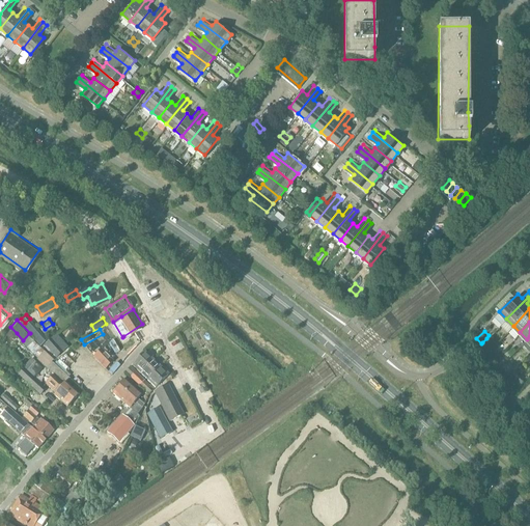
[(29,334),(23,340),(37,354),(44,348),(29,334)]
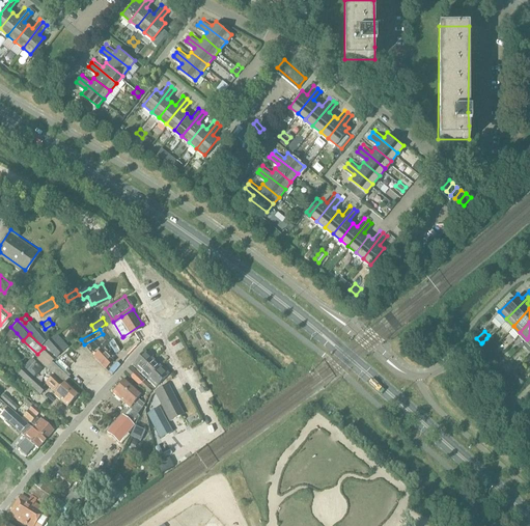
[(52,335),(46,341),(57,355),(64,349),(52,335)]
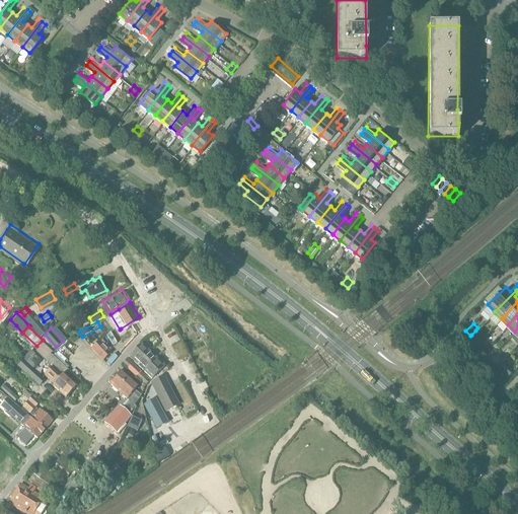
[(100,337),(93,344),(104,356),(112,349),(100,337)]
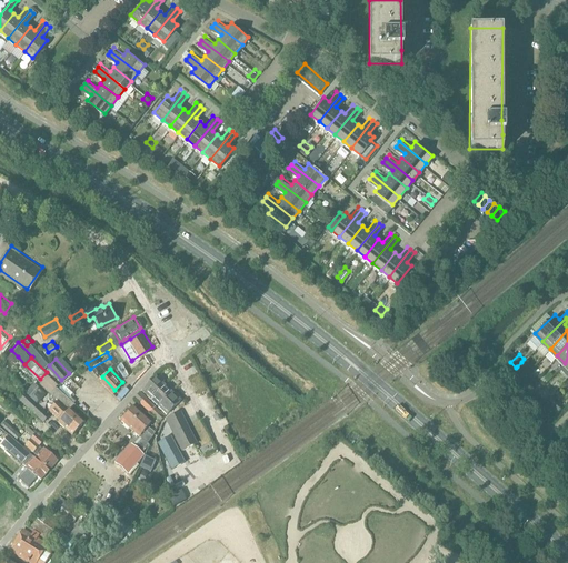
[(48,372),(40,381),(51,392),(58,399),(50,406),(60,416),(59,418),(73,430),(85,418),(71,404),(76,400),(59,384),(60,384),(48,372)]
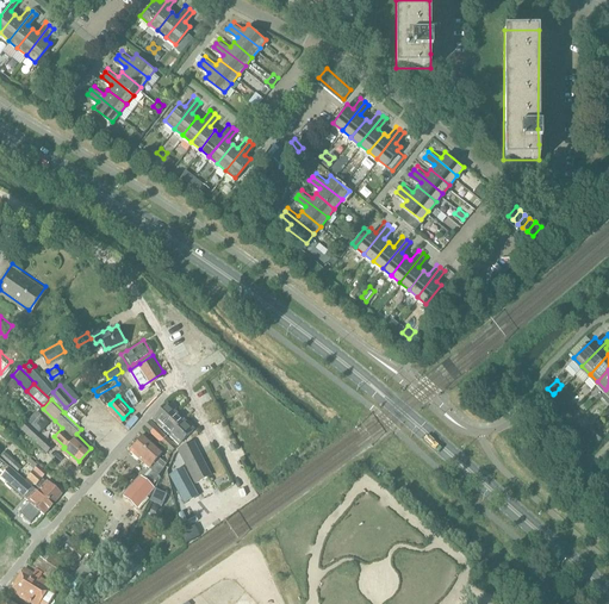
[(155,412),(153,415),(162,423),(163,421),(166,419),(176,408),(175,406),(176,405),(172,399),(169,402),(168,399),(155,412)]
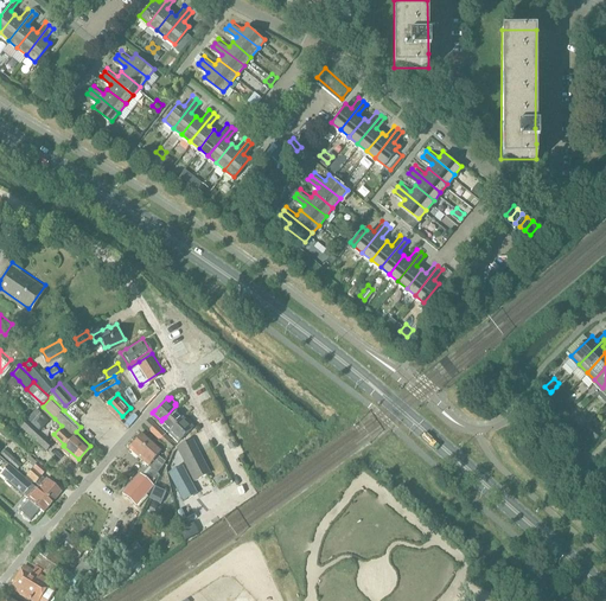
[(163,419),(161,421),(170,429),(172,427),(173,424),(184,414),(176,406),(165,417),(163,419)]
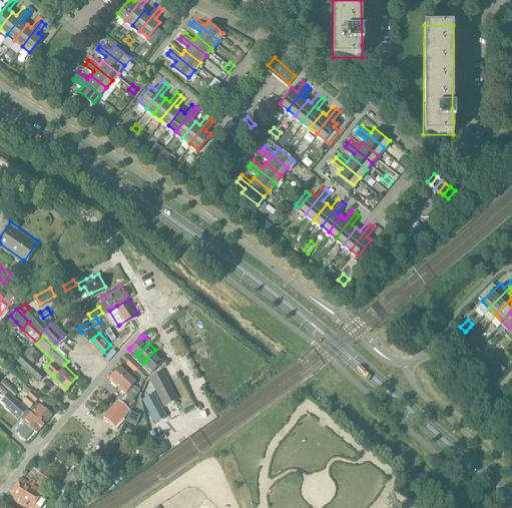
[(489,348),(485,352),(491,359),(496,354),(489,348)]
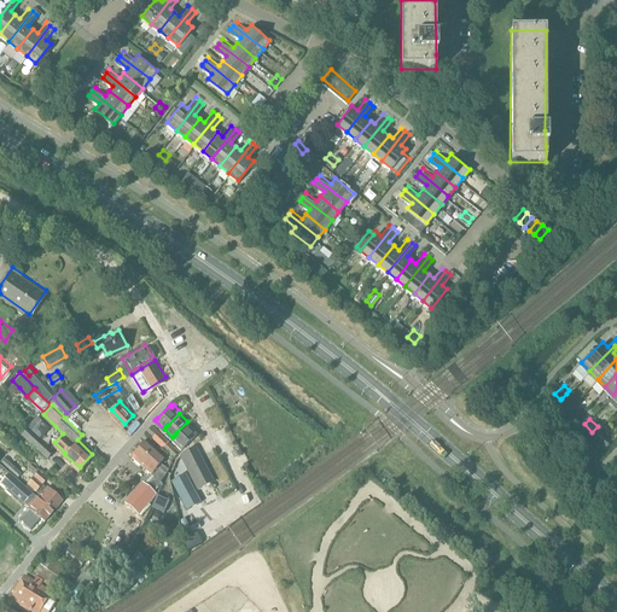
[(41,420),(33,427),(40,435),(47,426),(41,420)]
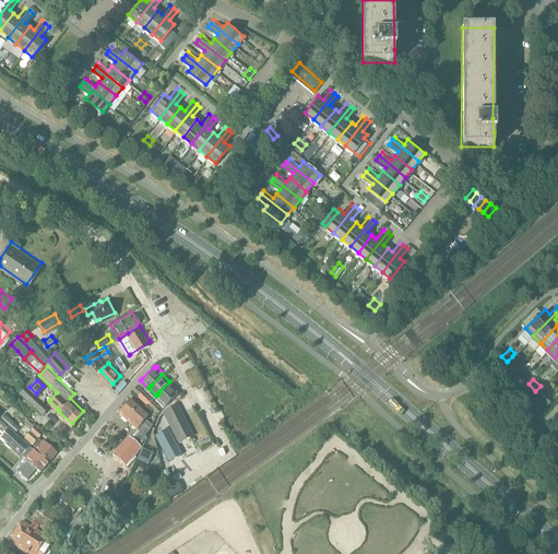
[(138,381),(132,388),(137,392),(143,386),(138,381)]
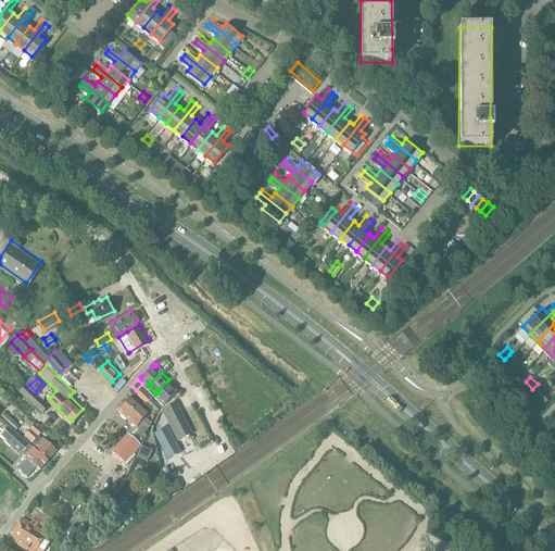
[(158,391),(155,393),(163,401),(165,399),(177,387),(175,386),(176,384),(172,379),(171,382),(168,379),(159,389),(158,391)]
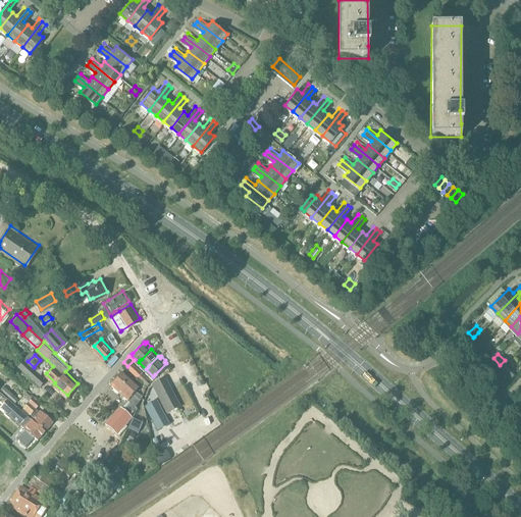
[(134,361),(128,366),(137,375),(143,369),(137,363),(134,361)]
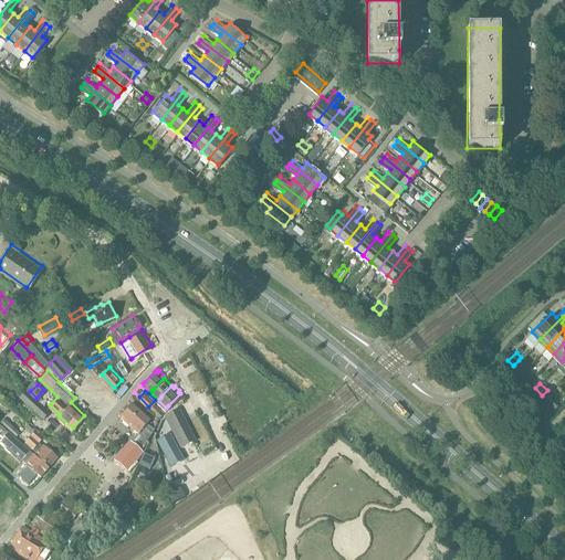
[(34,397),(30,402),(43,415),(49,410),(34,397)]
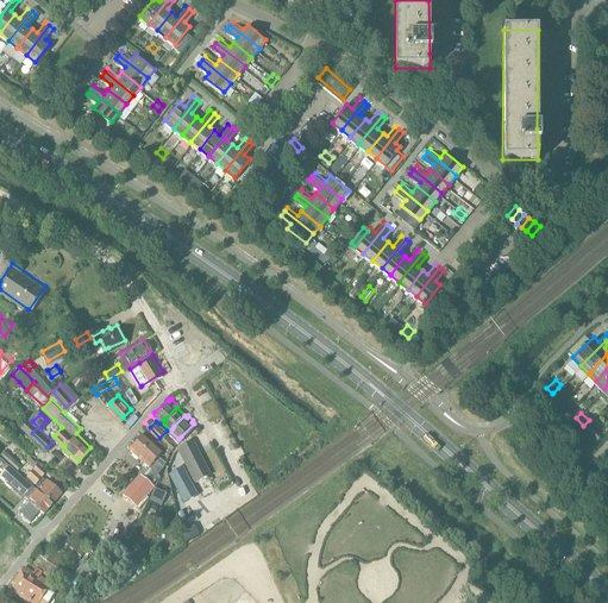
[(599,427),(591,433),(596,438),(603,433),(602,432),(599,427)]
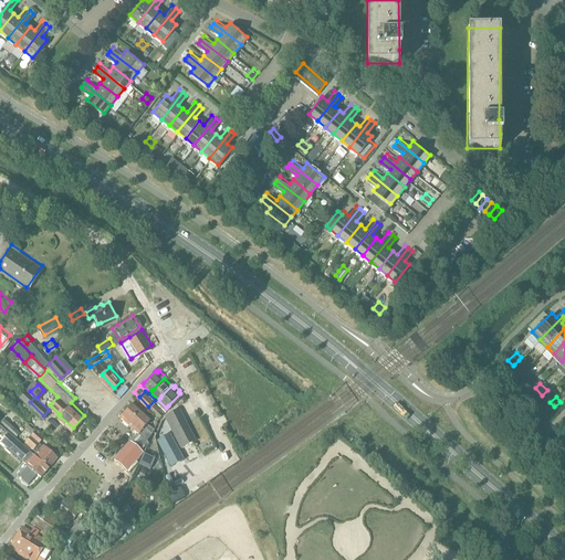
[(134,399),(122,414),(139,430),(147,436),(153,430),(152,430),(155,426),(148,420),(153,414),(134,399)]
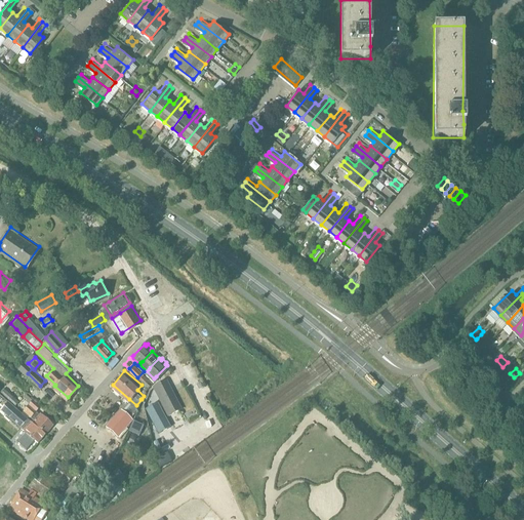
[(144,371),(137,377),(142,382),(148,375),(144,371)]
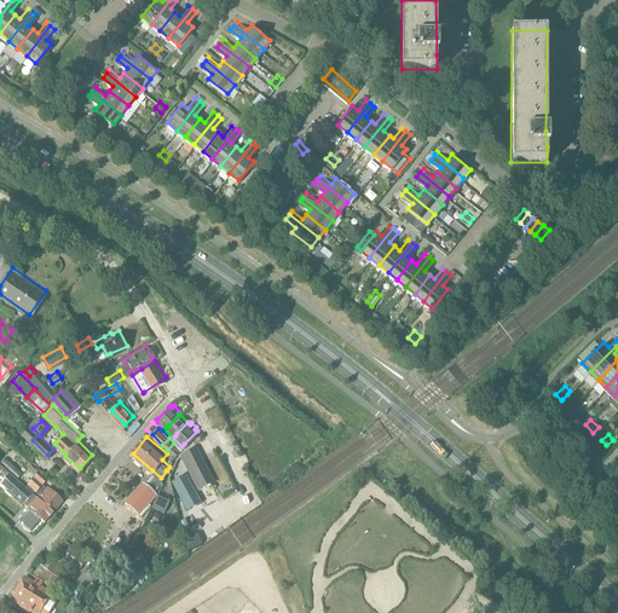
[(174,443),(167,450),(171,454),(173,455),(180,447),(174,443)]
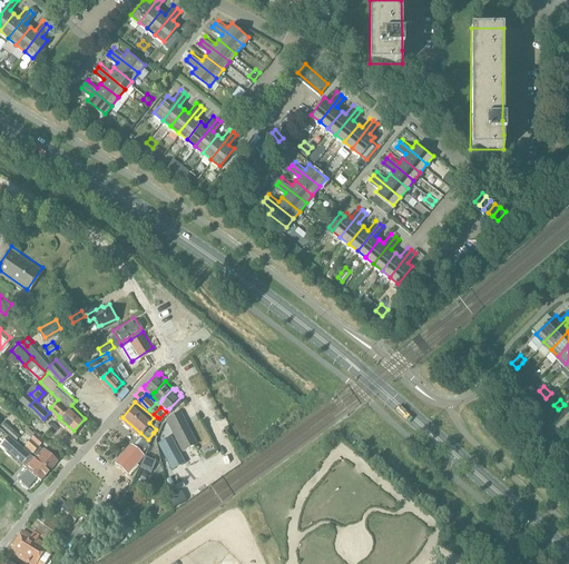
[(170,414),(167,416),(183,447),(184,446),(186,445),(189,444),(196,441),(180,409),(170,414)]
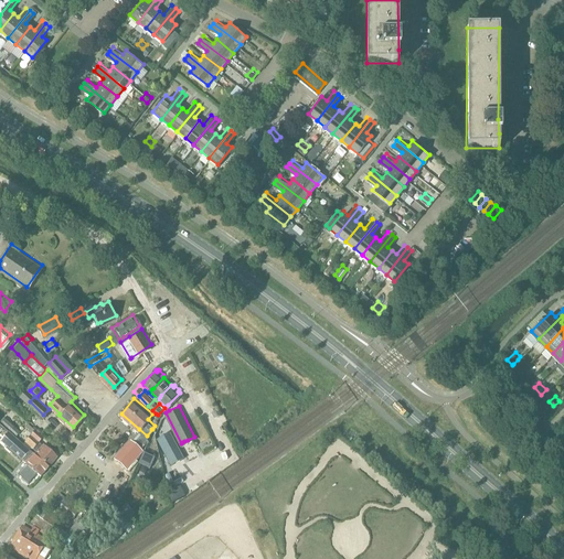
[(6,416),(2,419),(18,432),(20,429),(6,416)]
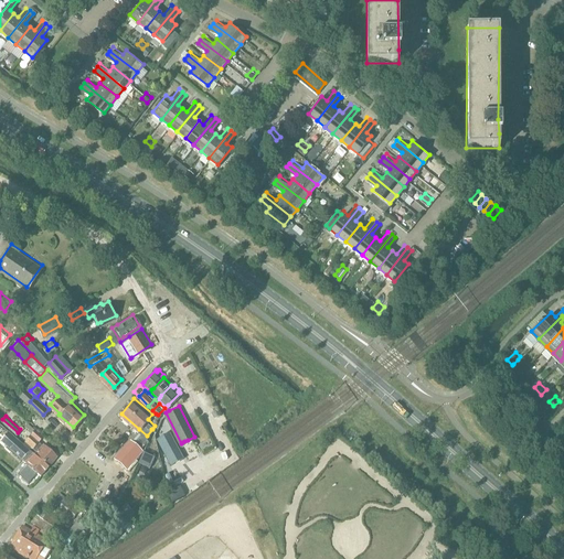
[(35,427),(23,440),(30,445),(50,462),(57,453),(44,441),(40,438),(43,434),(35,427)]
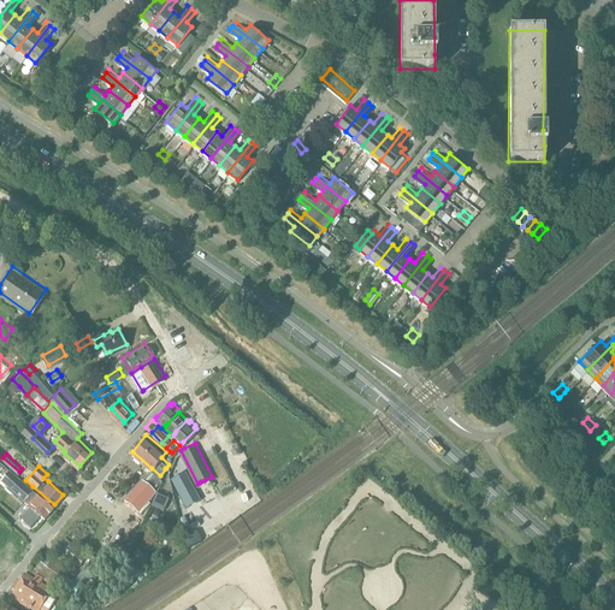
[(185,468),(172,477),(187,504),(201,496),(185,468)]
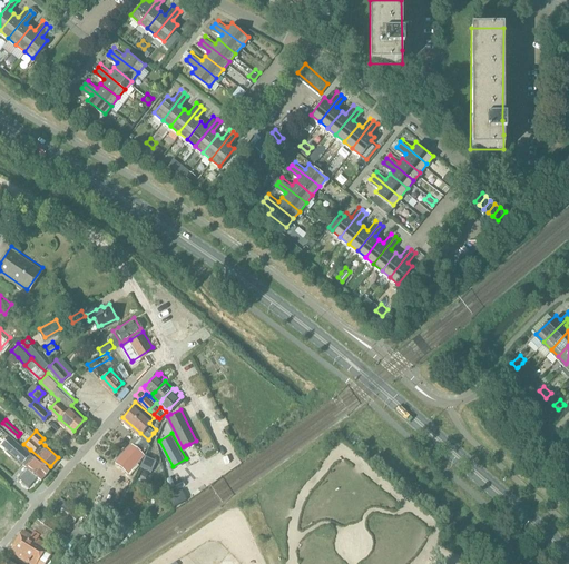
[(17,437),(9,446),(22,458),(30,449),(23,444),(17,437)]
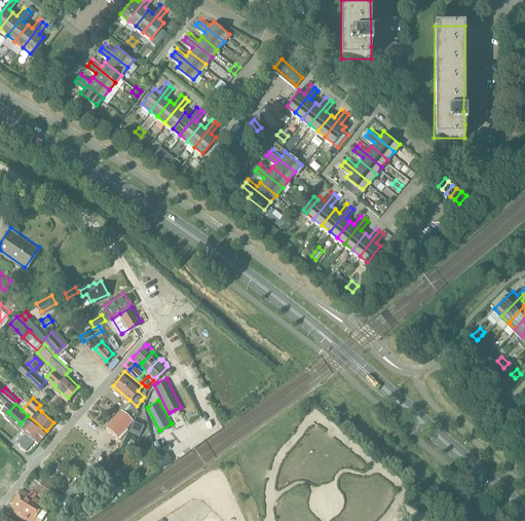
[(121,408),(108,424),(120,435),(127,426),(125,424),(132,417),(121,408)]
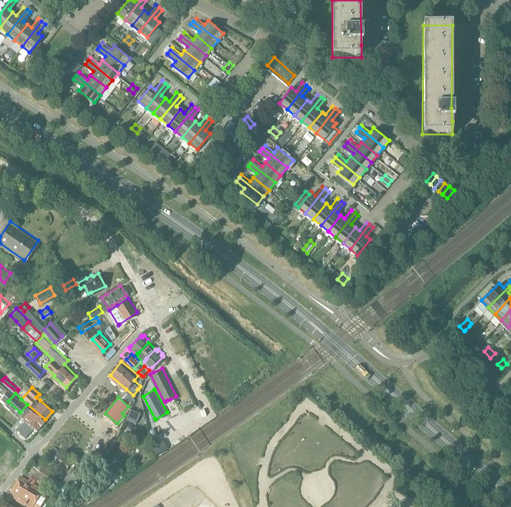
[(26,418),(18,427),(26,435),(34,426),(38,428),(45,419),(27,404),(20,412),(20,413),(26,418)]
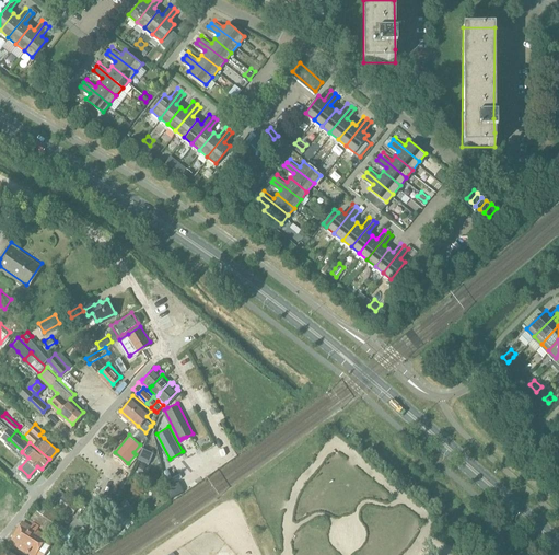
[(0,481),(0,515),(1,516),(11,504),(4,498),(11,490),(0,481)]
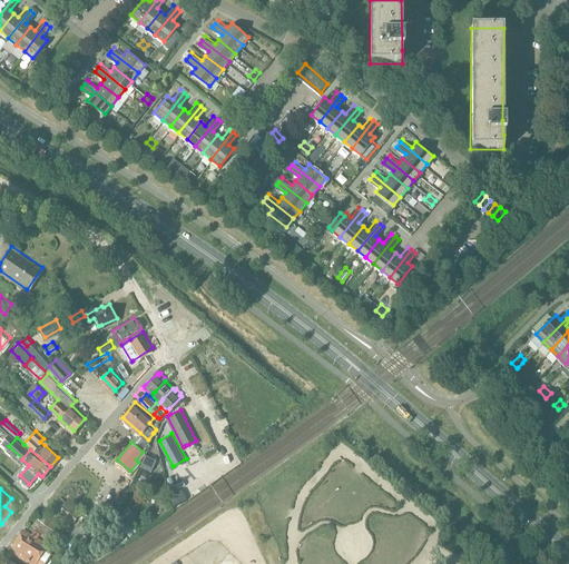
[(60,495),(55,502),(75,517),(80,511),(60,495)]
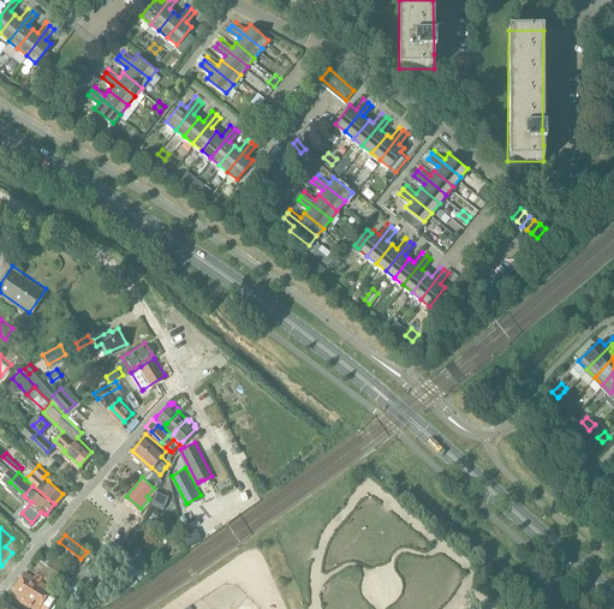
[(121,539),(119,545),(125,549),(129,542),(121,539)]
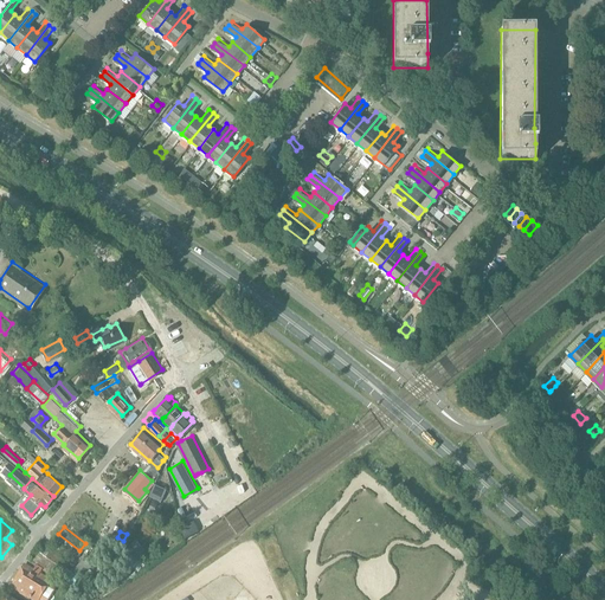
[(136,537),(132,542),(139,550),(143,547),(136,537)]
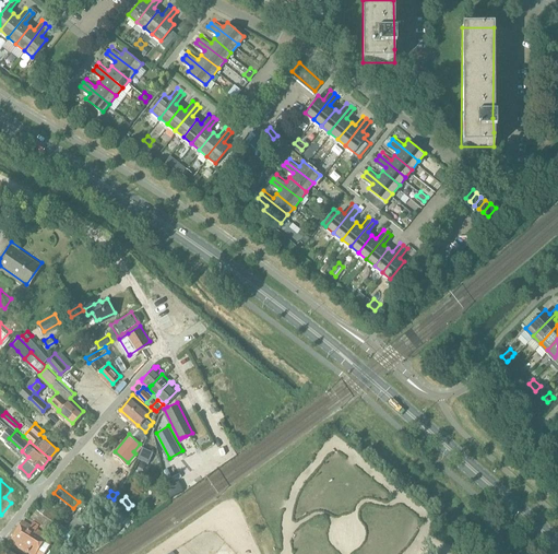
[(515,508),(512,511),(533,530),(536,527),(515,508)]
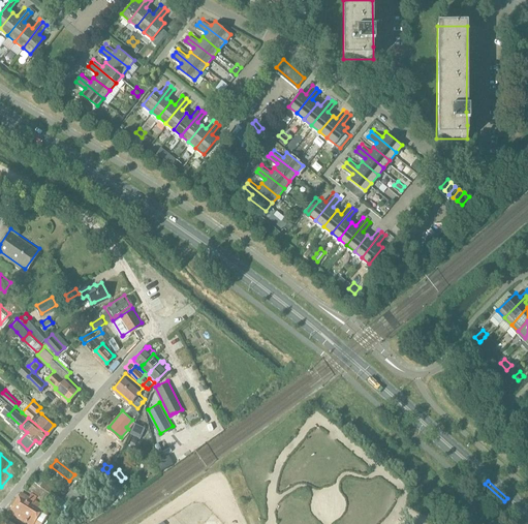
[(75,482),(66,494),(71,499),(81,487),(75,482)]
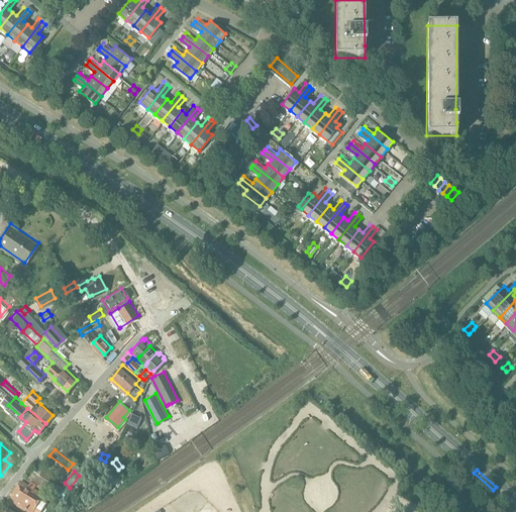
[(22,477),(9,496),(10,497),(31,509),(42,490),(22,477)]
